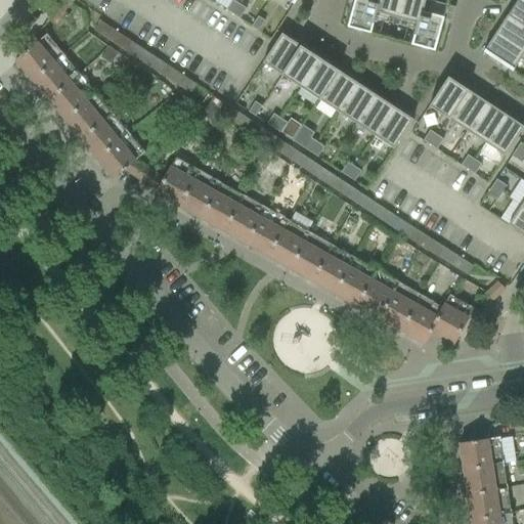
[(225,10),(232,15),(238,5),(232,0),(225,10)]
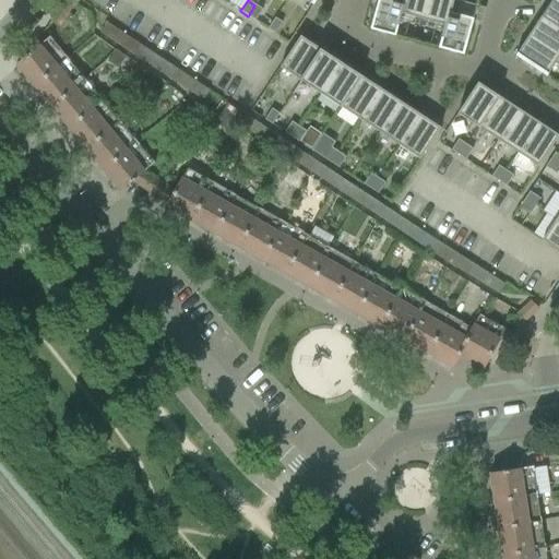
[(394,36),(401,14),(404,2),(396,0),(377,0),(369,30),(394,36)]
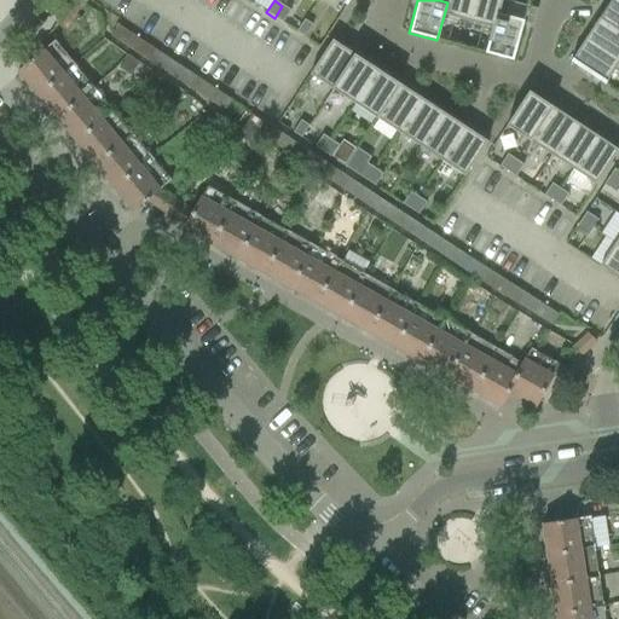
[(468,22),(473,0),(439,0),(447,3),(444,16),(468,22)]
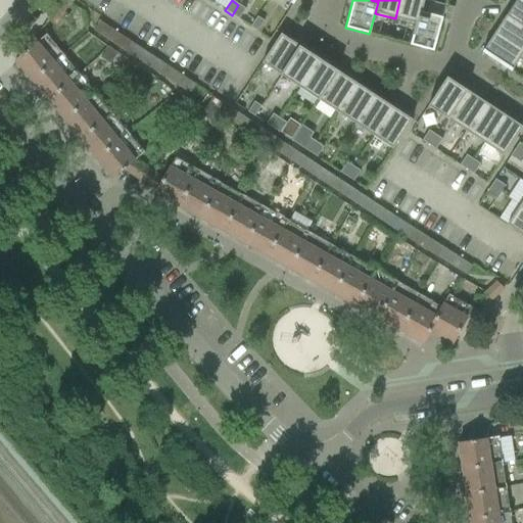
[(399,0),(395,18),(415,25),(418,13),(419,13),(426,15),(430,1),(424,0),(399,0)]
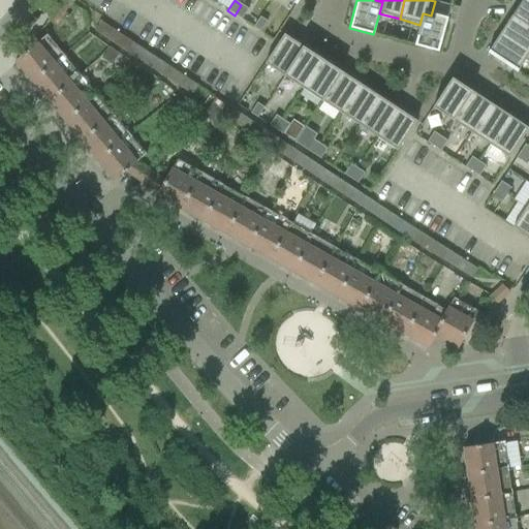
[(528,0),(521,0),(511,16),(512,16),(528,26),(528,0)]
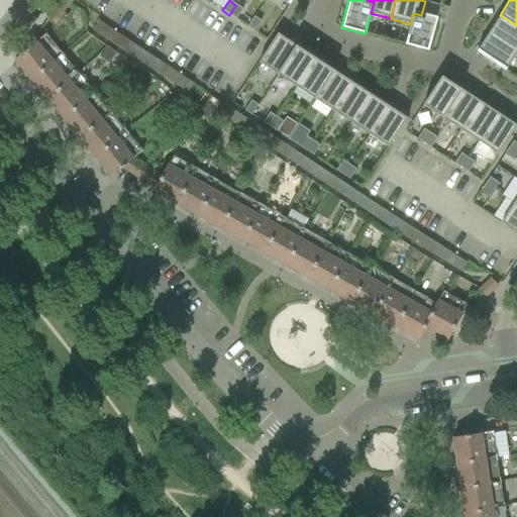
[(425,1),(421,15),(429,17),(432,4),(432,3),(426,2),(425,1)]
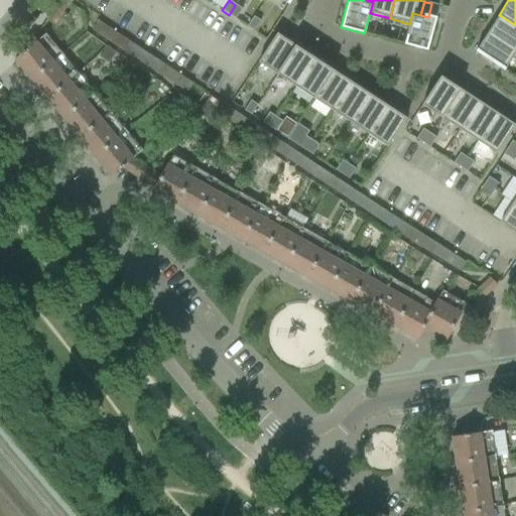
[(428,17),(435,19),(439,6),(438,5),(431,4),(428,17)]
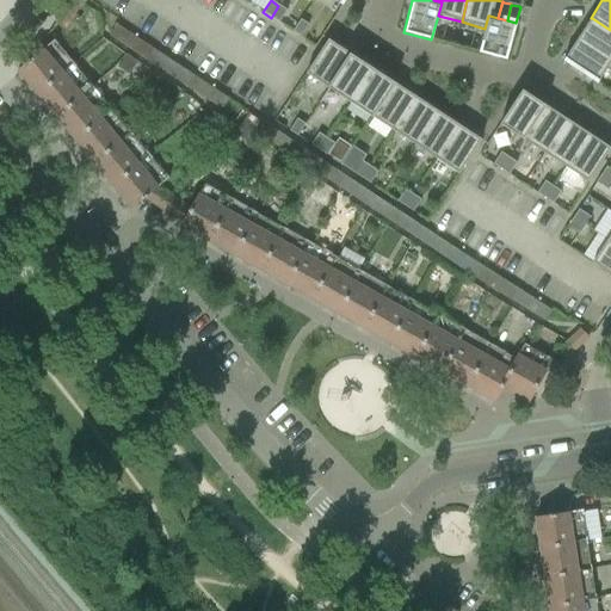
[(287,11),(278,6),(271,18),(278,23),(287,11)]
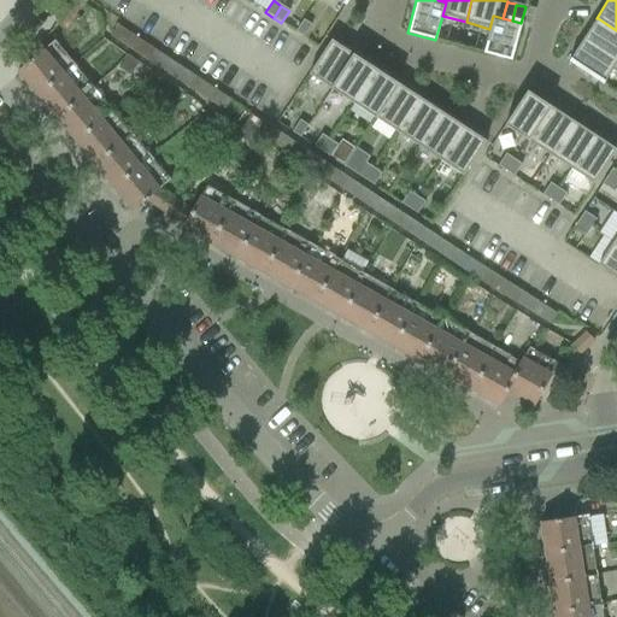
[(526,7),(522,22),(521,23),(530,25),(535,10),(533,9),(526,7)]
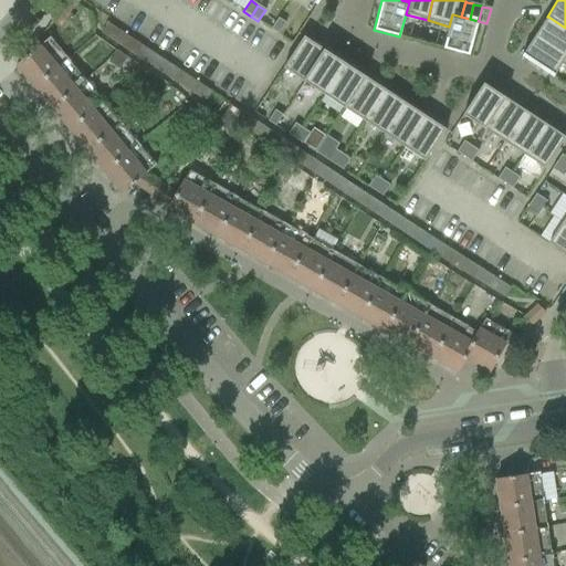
[(461,17),(453,14),(452,14),(449,27),(443,49),(469,55),(478,21),(470,19),(461,17)]
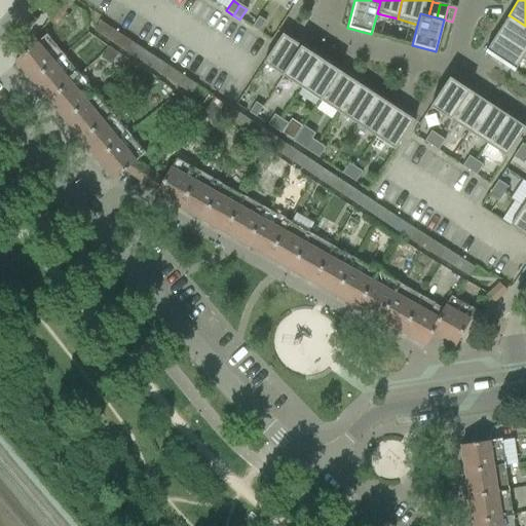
[(525,52),(525,26),(510,15),(509,15),(496,34),(497,34),(525,52),(525,53),(525,52)]
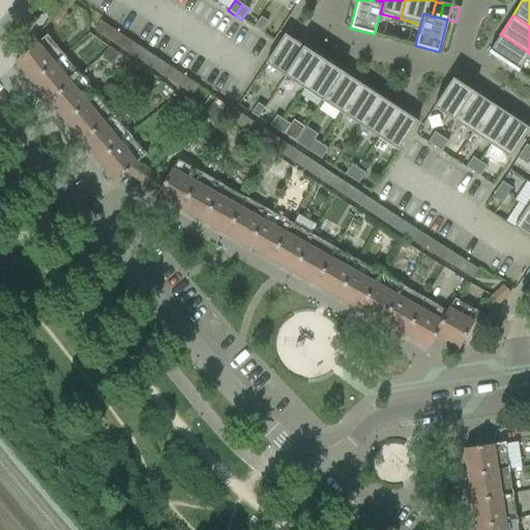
[(260,18),(254,28),(260,32),(267,22),(260,18)]
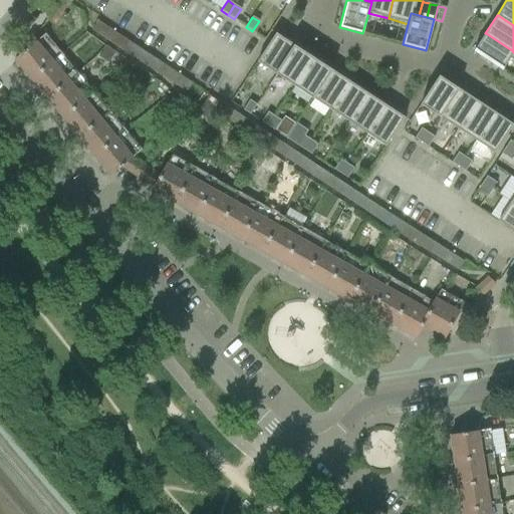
[(100,36),(106,27),(97,21),(91,30),(100,36)]
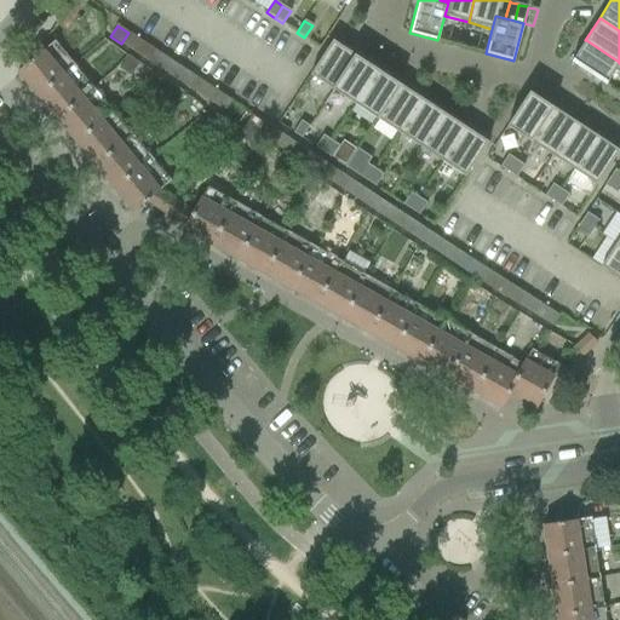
[(128,33),(121,44),(131,51),(138,40),(128,33)]
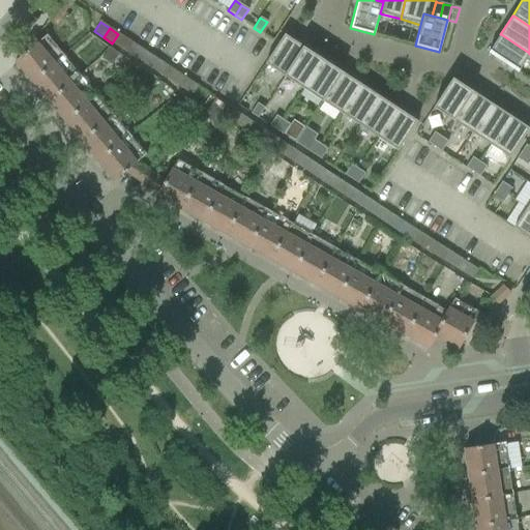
[(121,49),(127,39),(118,34),(112,43),(121,49)]
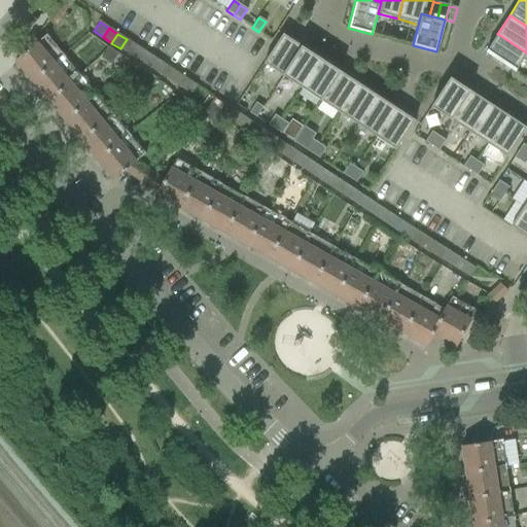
[(301,47),(302,46),(282,34),(277,43),(264,64),(282,76),(301,47)]
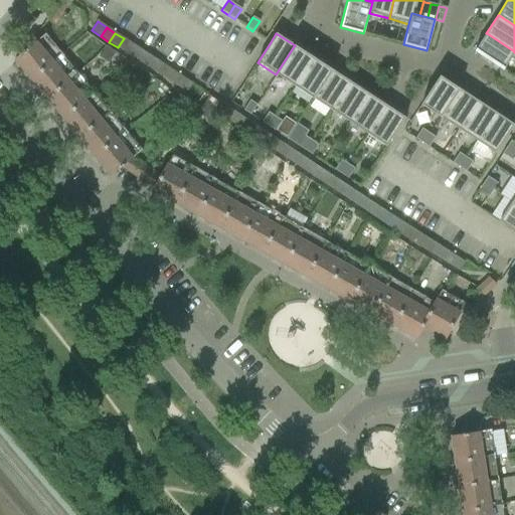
[(514,51),(487,33),(486,33),(474,51),(503,70),(514,52),(514,51)]
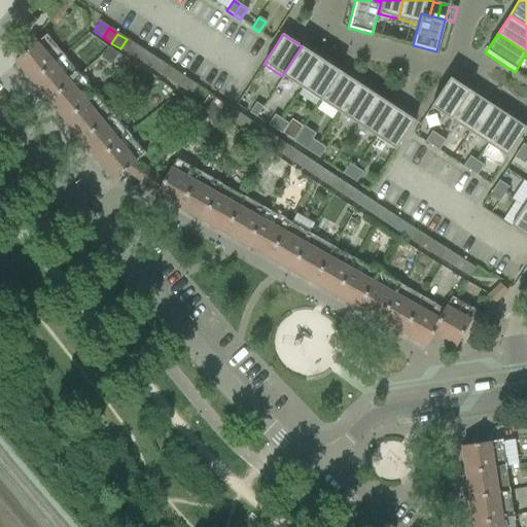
[(33,83),(65,57),(46,35),(33,45),(14,61),(33,83)]
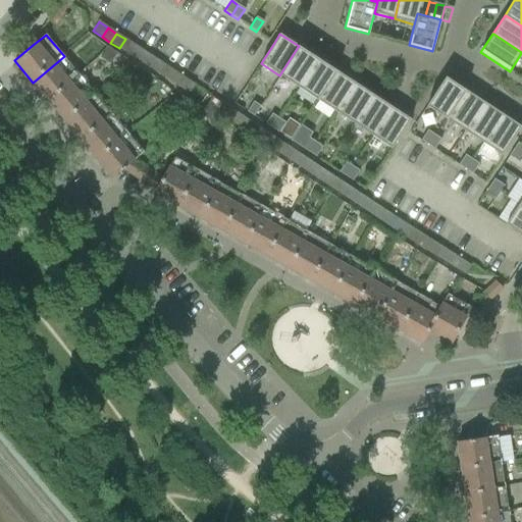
[(127,54),(134,45),(125,39),(119,48),(127,54)]
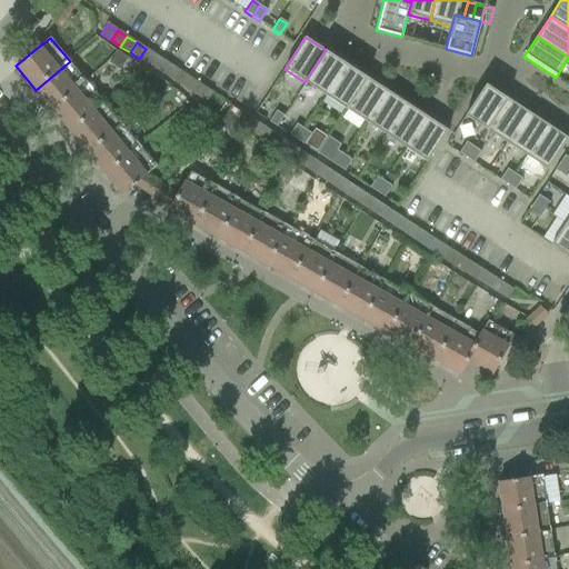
[(146,49),(139,59),(149,66),(156,56),(146,49)]
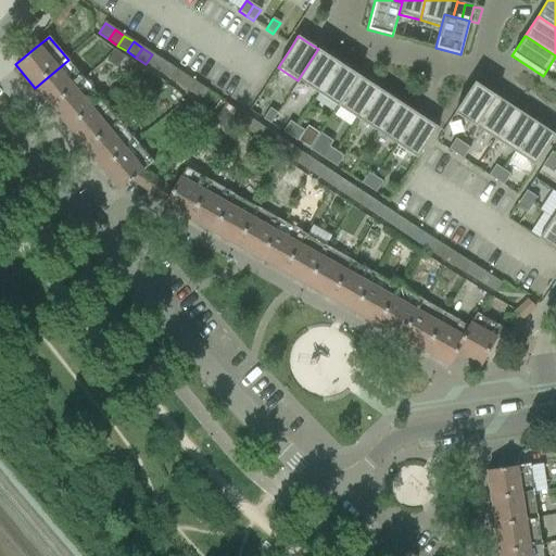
[(318,49),(317,50),(298,80),(317,93),(338,63),(338,62),(318,49)]
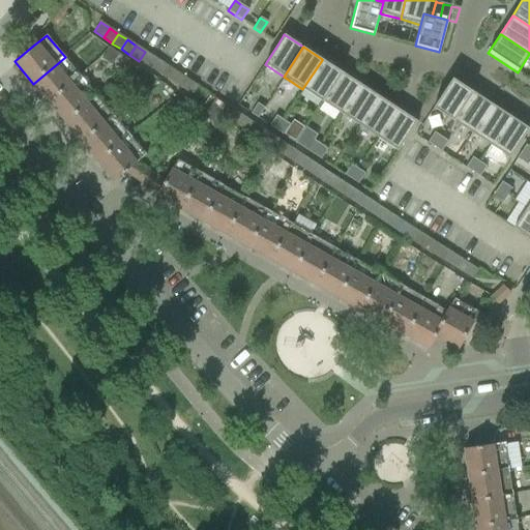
[(145,52),(139,61),(147,66),(153,58),(145,52)]
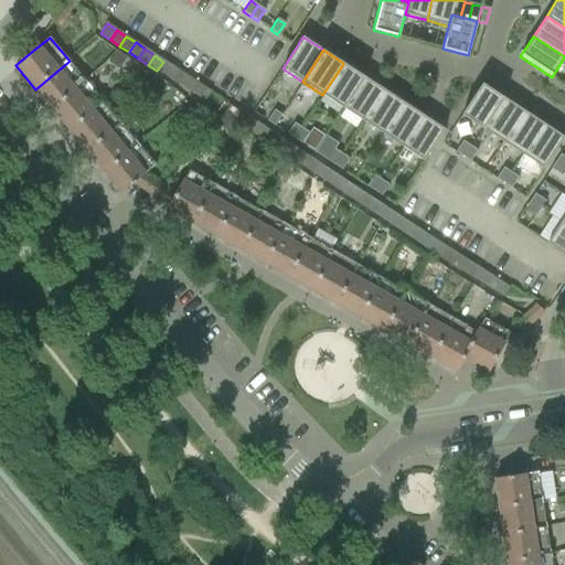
[(53,110),(86,82),(70,61),(35,89),(53,110)]
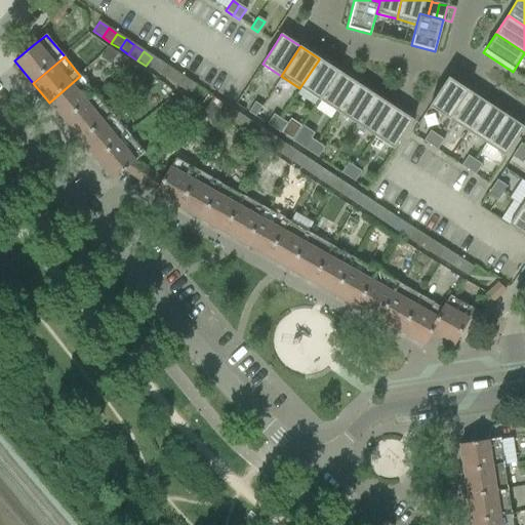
[(154,72),(160,63),(152,57),(146,66),(154,72)]
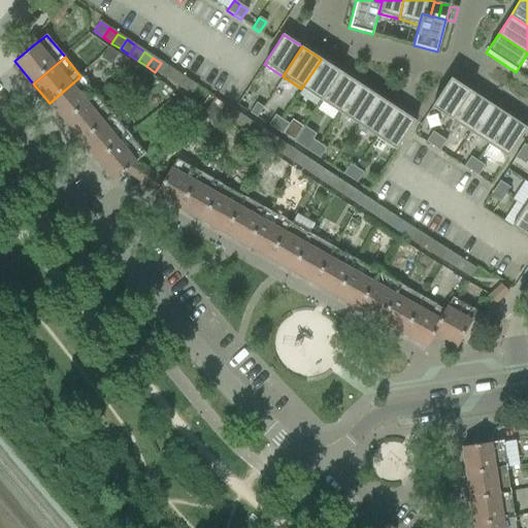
[(321,59),(321,60),(301,89),(321,101),(339,72),(339,71),(321,59)]
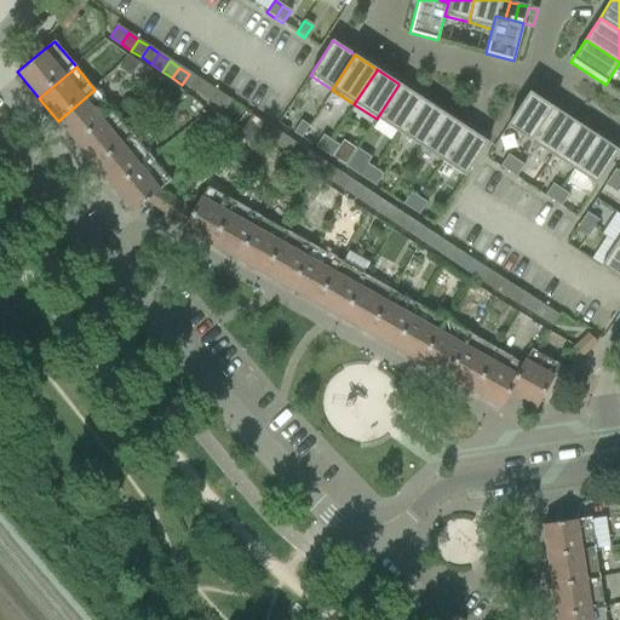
[(189,74),(182,85),(193,92),(200,81),(189,74)]
